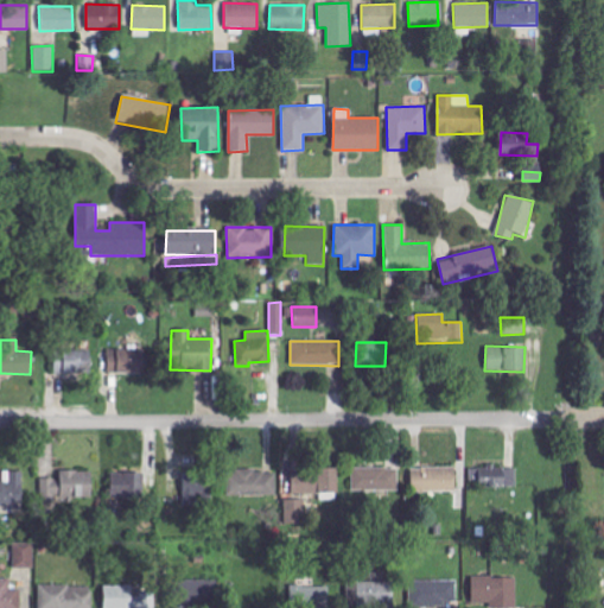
[(106,350),(106,374),(144,373),(144,349),(106,350)]
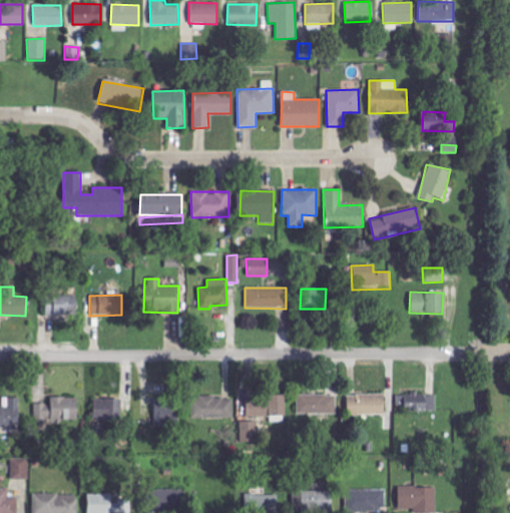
[(75,315),(75,296),(45,296),(44,315),(75,315)]
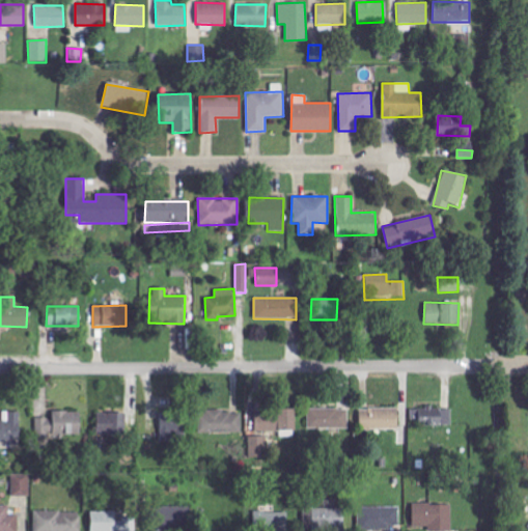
[(396,408),(358,409),(359,430),(397,429),(396,408)]
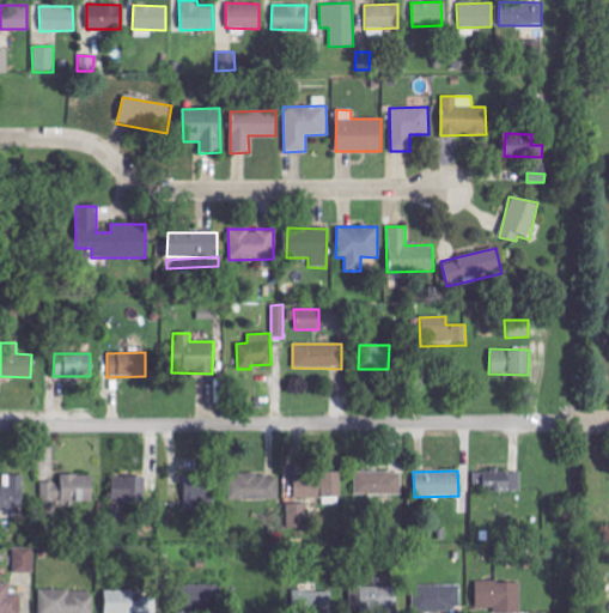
[(481,491),(519,492),(519,471),(473,471),(472,485),(481,485),(481,491)]
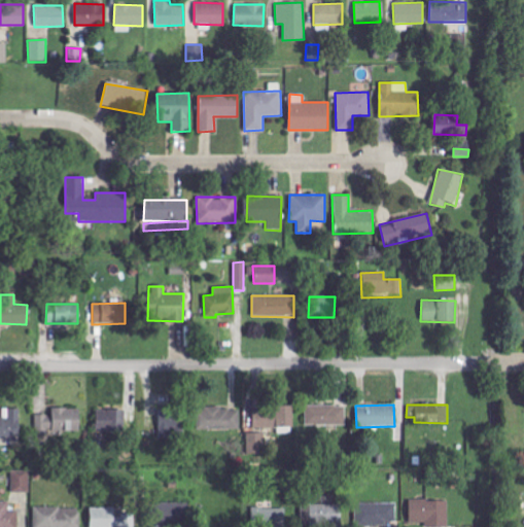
[(304,425),(345,425),(344,406),(304,406),(304,425)]
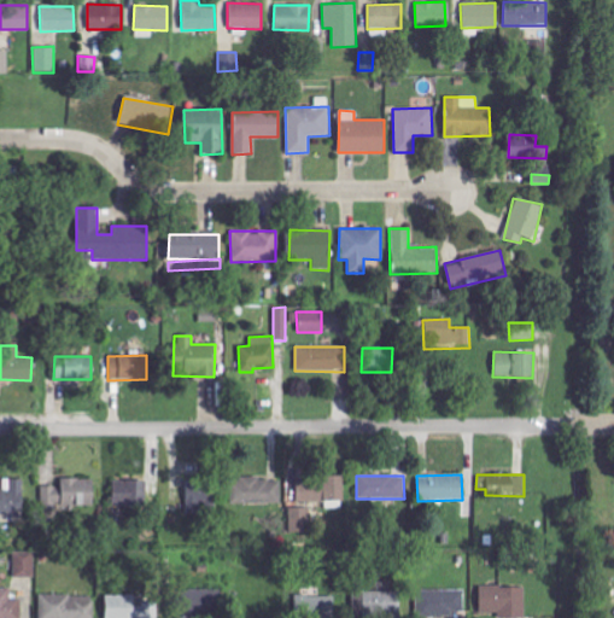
[(343,501),(341,477),(294,478),(294,502),(343,501)]
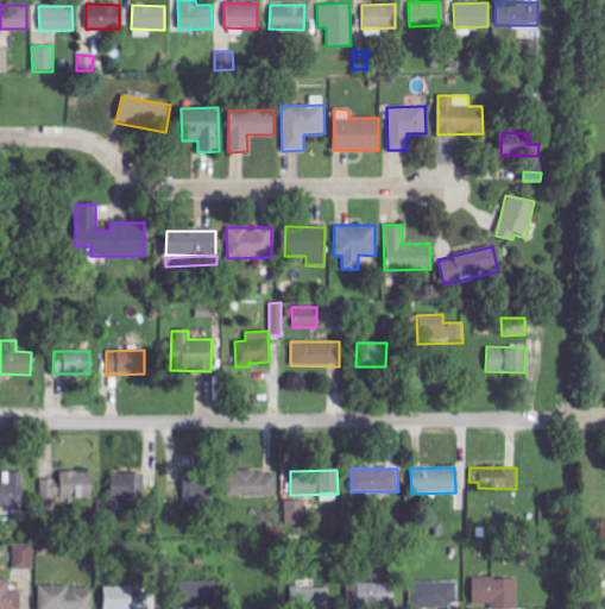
[(92,471),(58,471),(58,479),(38,479),(38,498),(93,497),(92,471)]
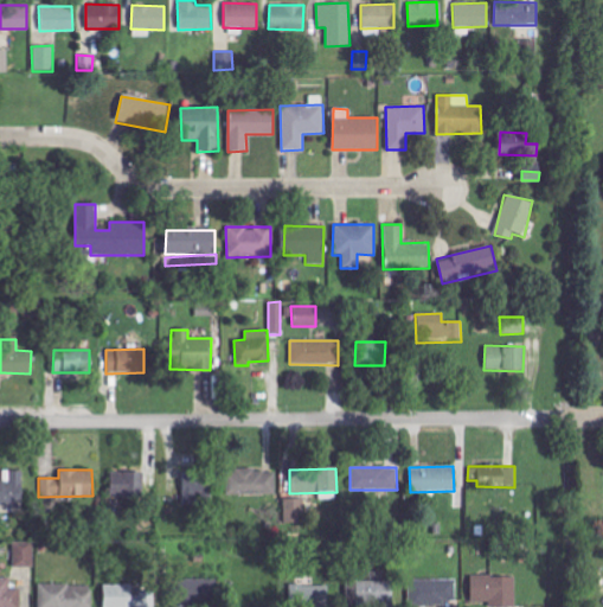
[(273,470),(223,471),(224,496),(274,494),(273,470)]
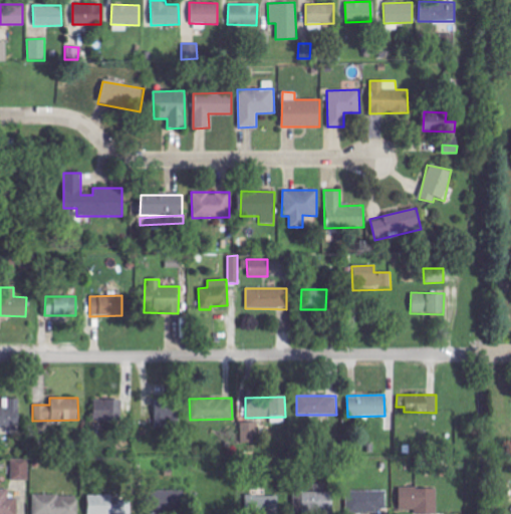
[(18,399),(1,399),(1,408),(0,408),(0,428),(17,429),(18,399)]
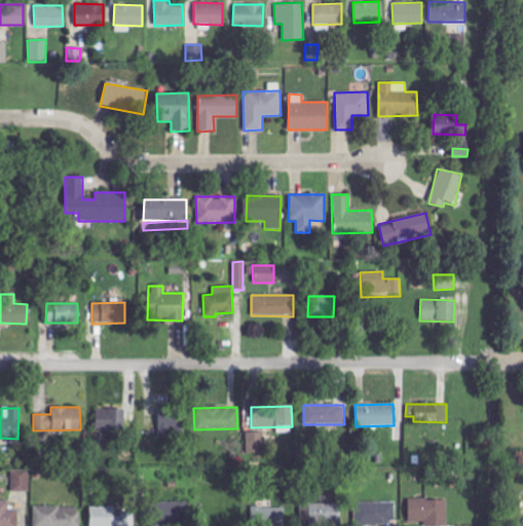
[(95,409),(95,430),(122,430),(123,410),(95,409)]
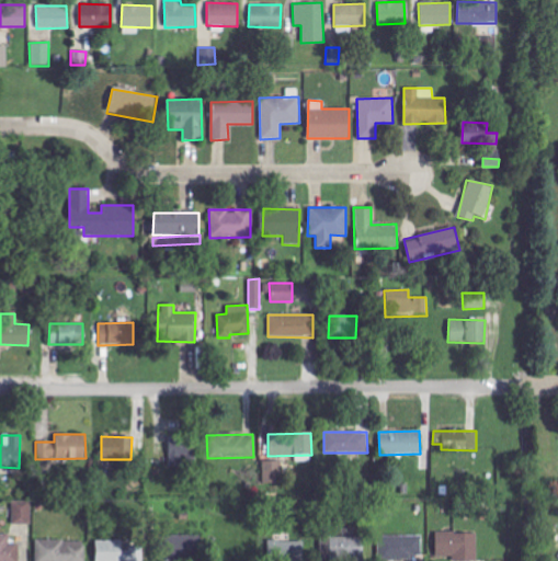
[(169,437),(168,468),(194,469),(195,438),(169,437)]
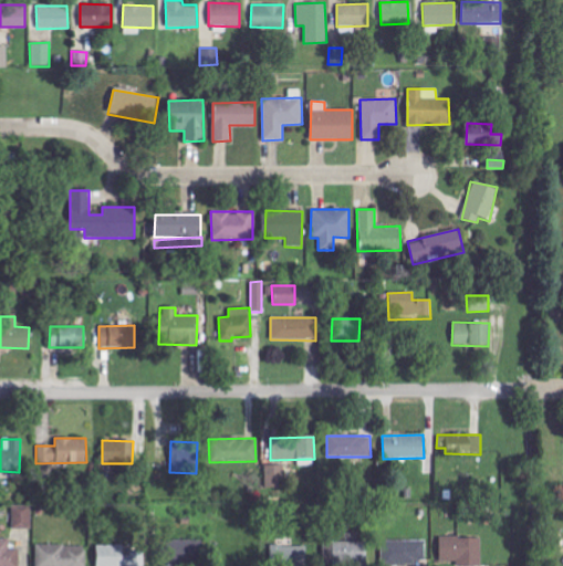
[(263,488),(278,488),(279,465),(263,465),(263,488)]
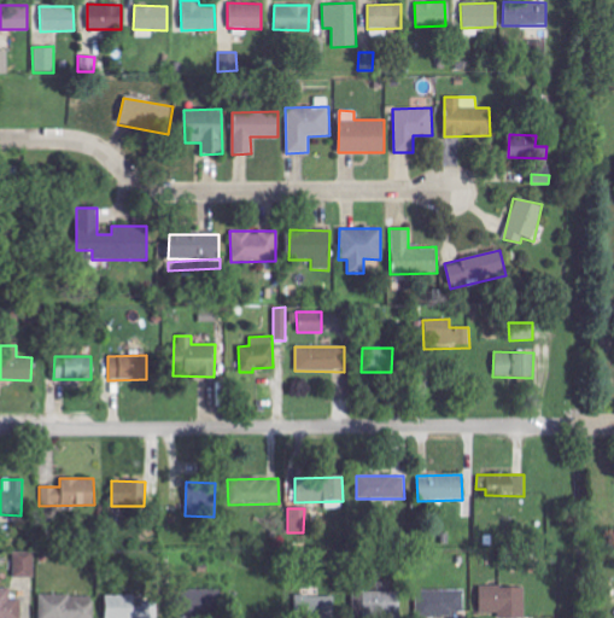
[(33,552),(11,552),(12,578),(33,577),(33,552)]
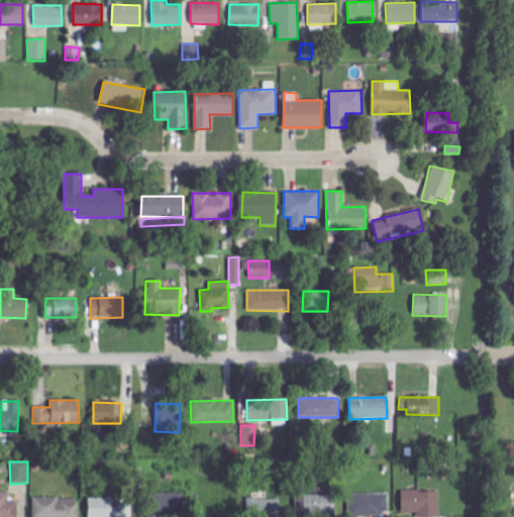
[(437,516),(438,491),(399,491),(400,513),(416,513),(415,516),(437,516)]
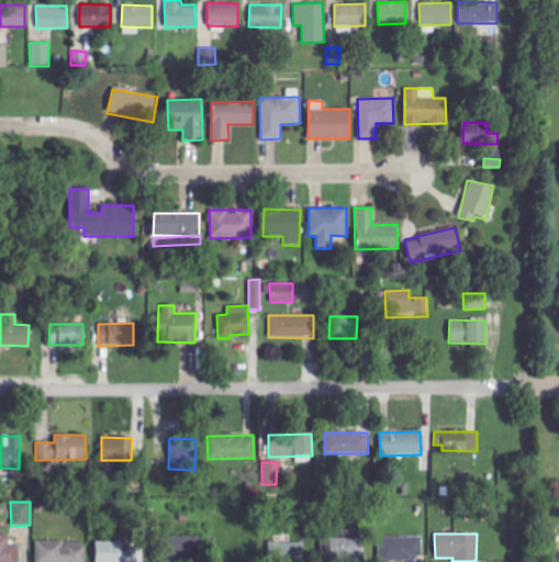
[(9,536),(0,535),(0,561),(17,561),(18,544),(8,544),(9,536)]
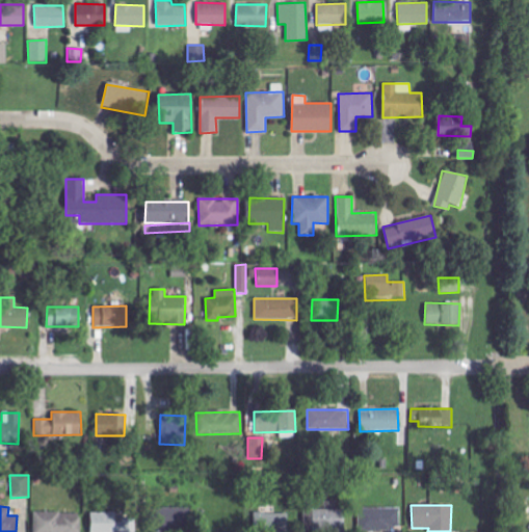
[(398,508),(358,507),(358,531),(398,531),(398,508)]
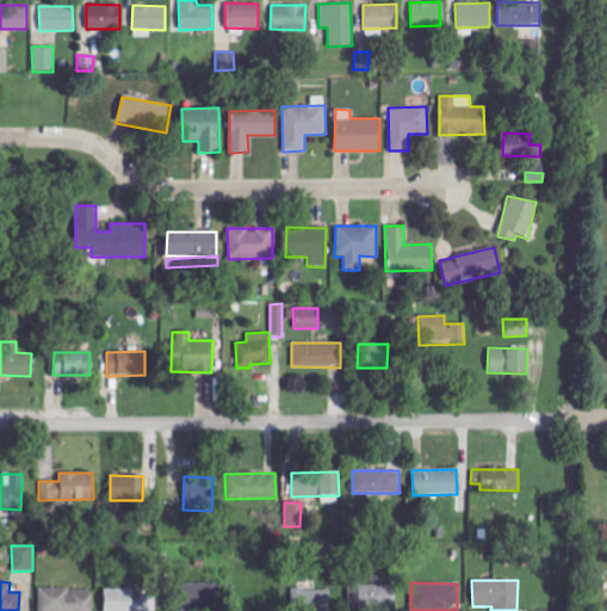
[(215,585),(185,584),(184,606),(214,608),(215,585)]
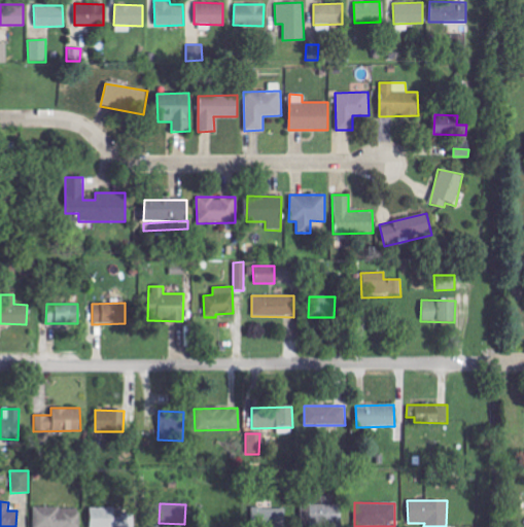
[(300,526),(341,525),(341,504),(299,505),(300,526)]
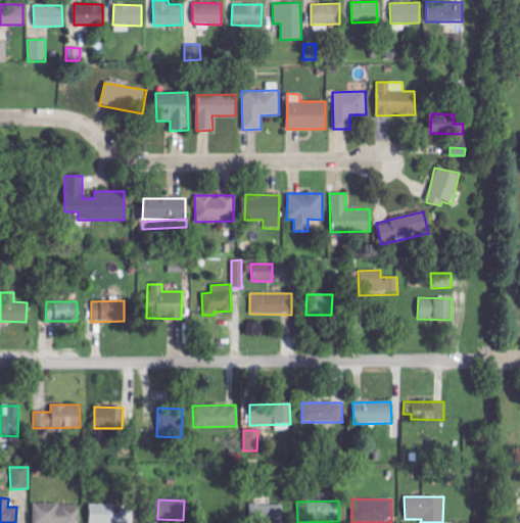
[(78,522),(78,504),(32,505),(32,522),(78,522)]
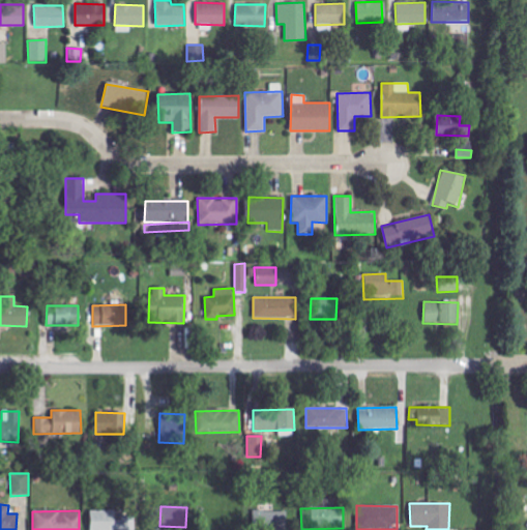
[(89,529),(134,529),(134,518),(113,518),(113,510),(89,510),(89,529)]
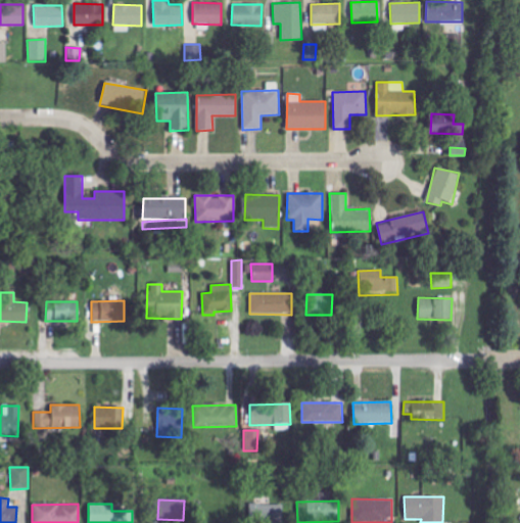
[(248,522),(282,522),(282,505),(249,505),(248,522)]
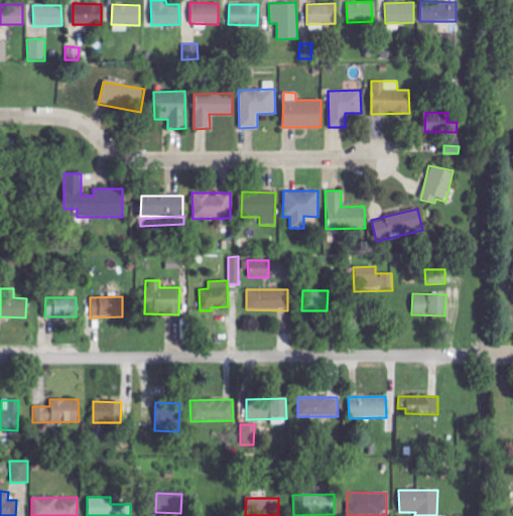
All buildings are outlined.
